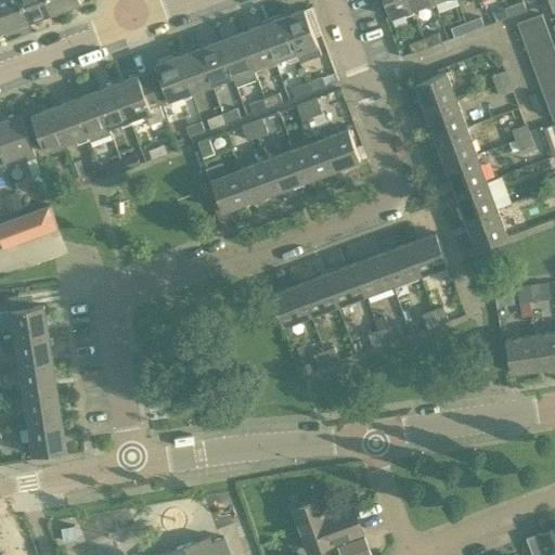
[(0,0),(0,23),(2,30),(28,22),(21,0),(0,0)]
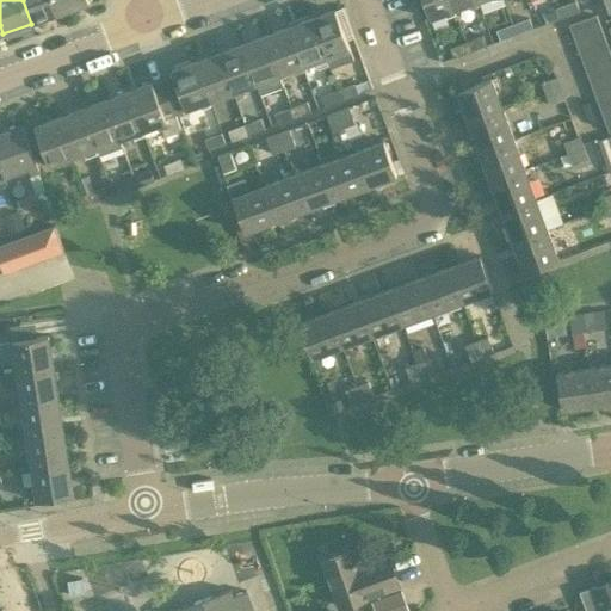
[(60,13),(55,0),(23,0),(31,24),(60,13)]
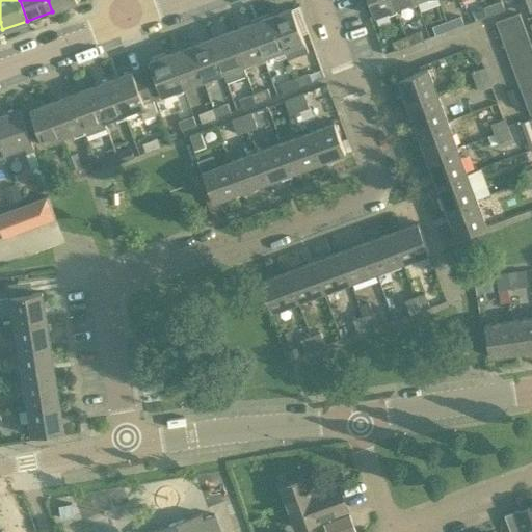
[(76,0),(48,0),(52,11),(77,2),(76,0)]
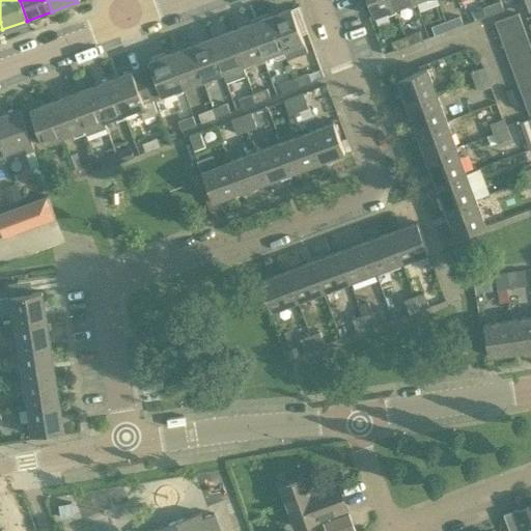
[(367,0),(373,17),(395,9),(391,0),(367,0)]
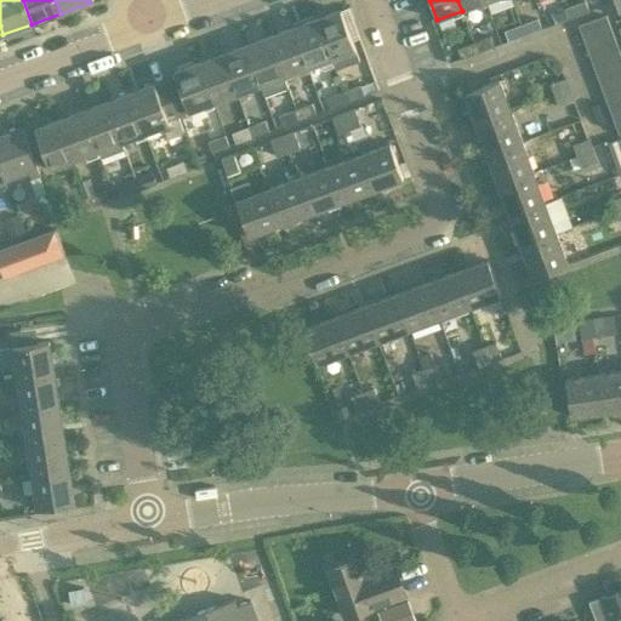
[(486,1),(485,0),(457,0),(462,11),(486,1)]
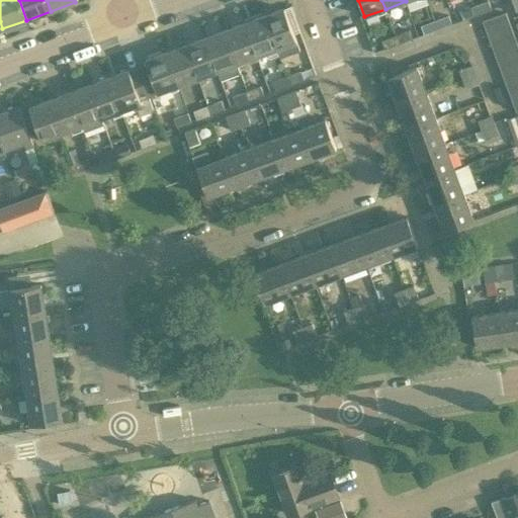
[(517,9),(517,4),(516,0),(507,0),(512,11),(517,9)]
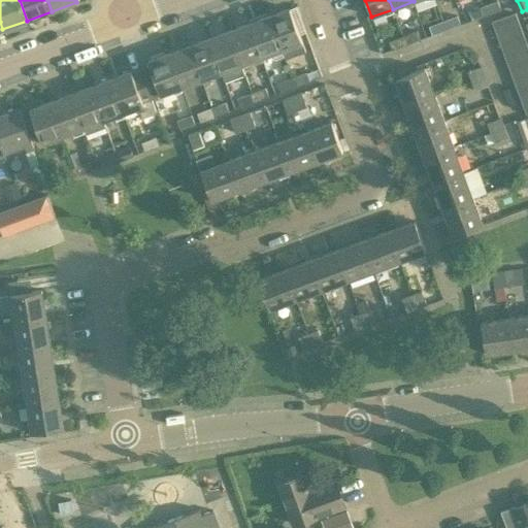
[(497,1),(484,6),(487,14),(500,9),(497,1)]
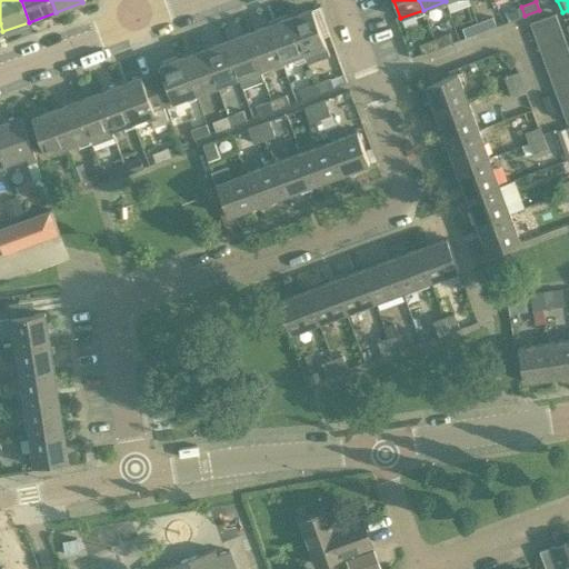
[(525,16),(521,7),(506,13),(509,22),(525,16)]
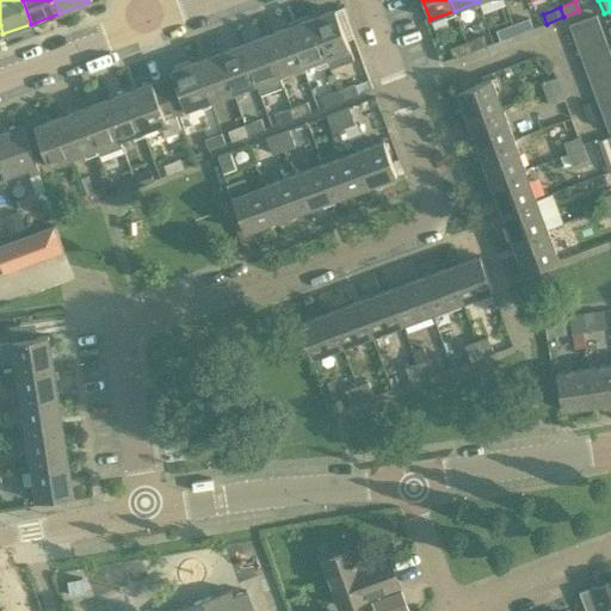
[(312,19),(326,57),(328,65),(329,68),(355,60),(350,49),(335,10),(312,19)]
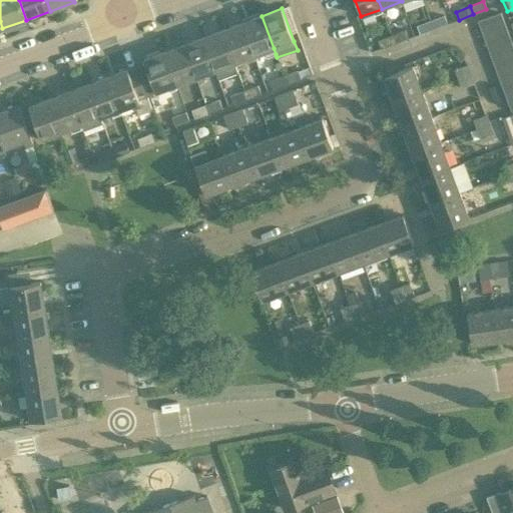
[(482,33),(505,25),(500,13),(477,22),(482,33)]
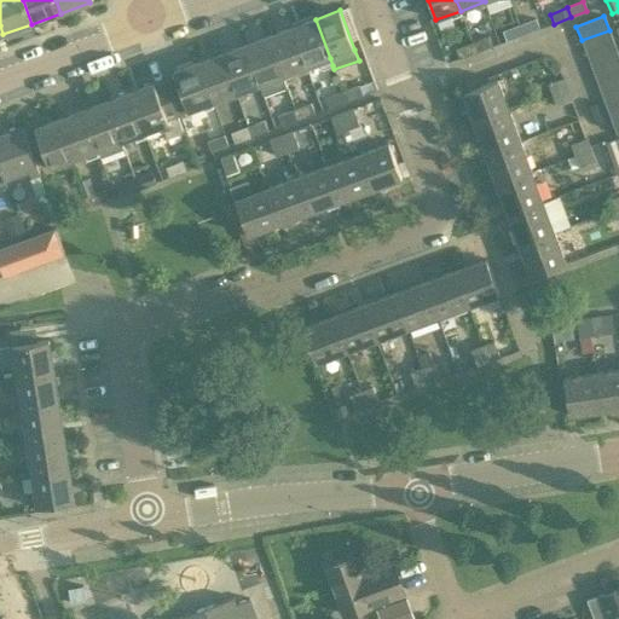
[(333,65),(330,58),(316,19),(291,28),(306,68),(319,63),(322,69),(333,65)]
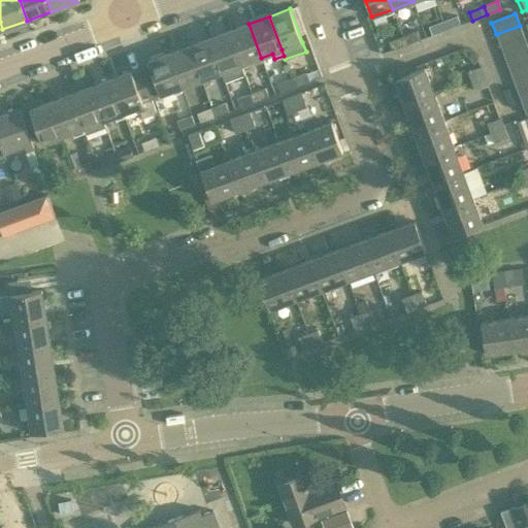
[(457,17),(443,22),(447,30),(460,25),(457,17)]
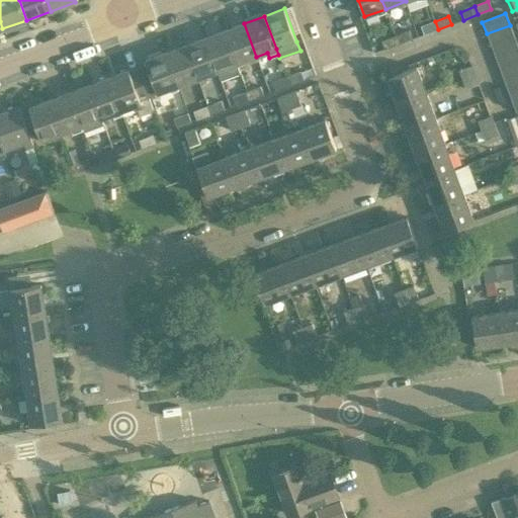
[(438,29),(435,21),(421,26),(424,34),(438,29)]
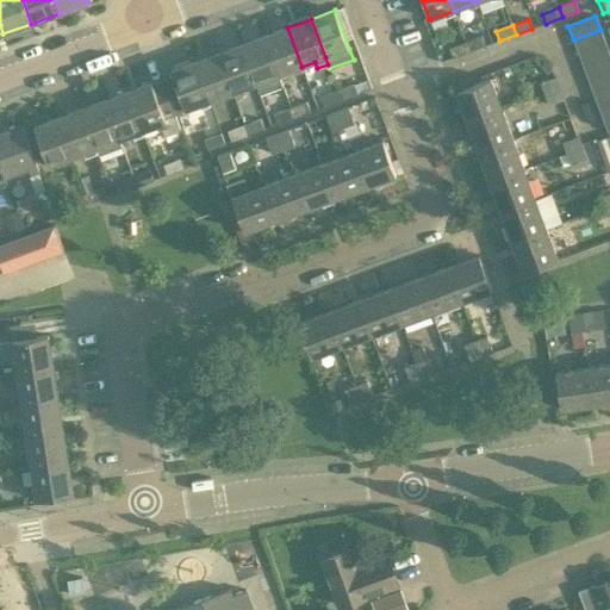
[(302,67),(287,27),(265,36),(279,75),(302,67)]
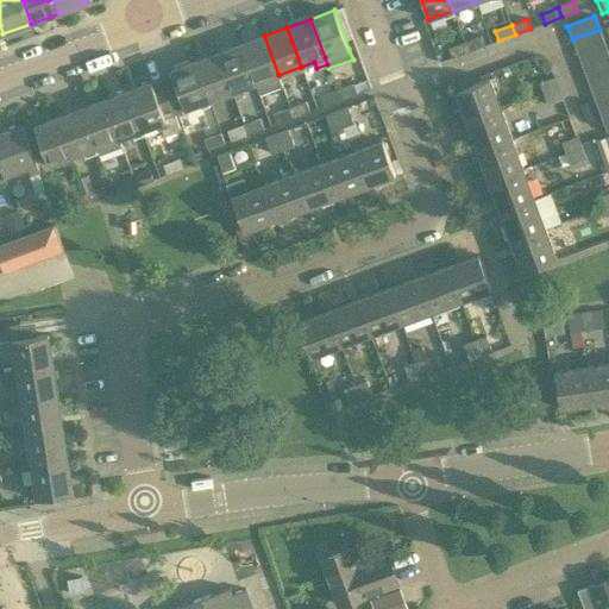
[(604,43),(600,30),(572,39),(577,52),(604,43)]
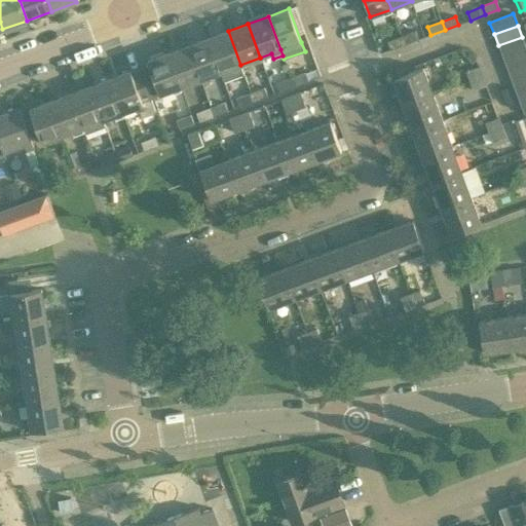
[(243,74),(240,65),(228,31),(208,38),(220,72),(224,82),(243,74)]
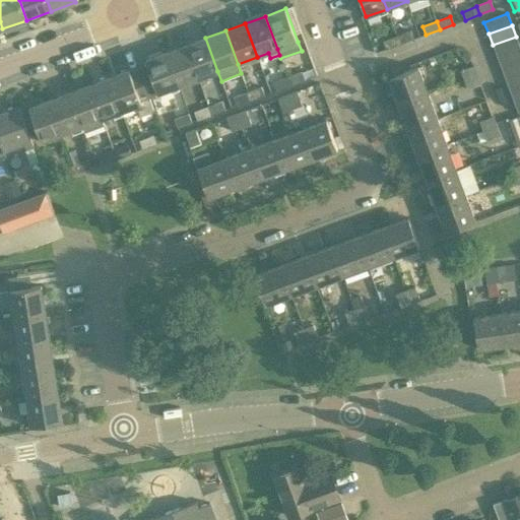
[(397,36),(400,44),(413,39),(410,30),(397,36)]
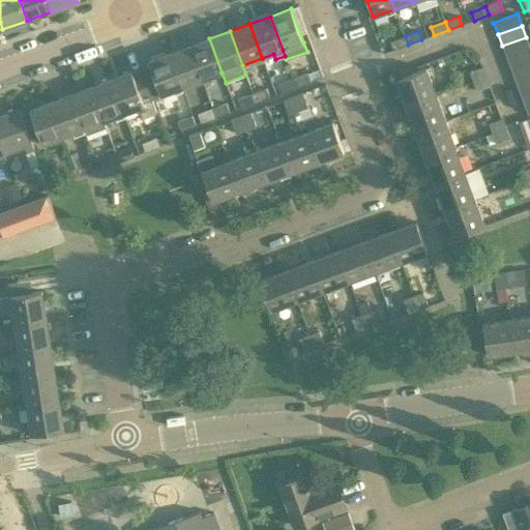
[(393,50),(408,45),(405,36),(390,42),(393,50)]
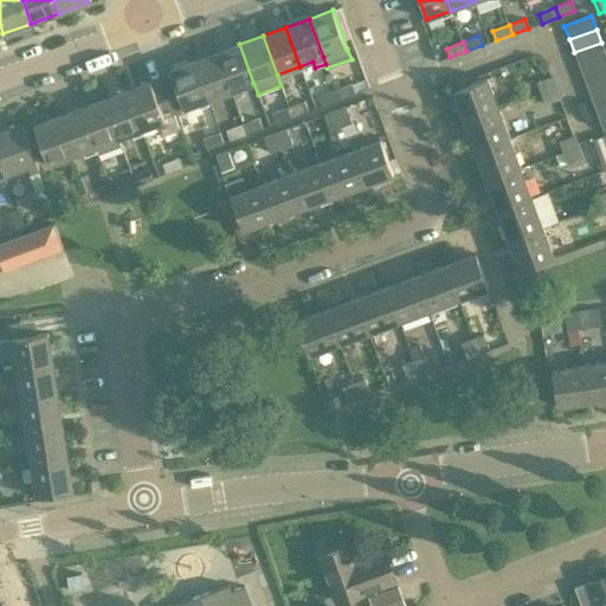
[(605,56),(601,43),(574,52),(579,66),(605,56)]
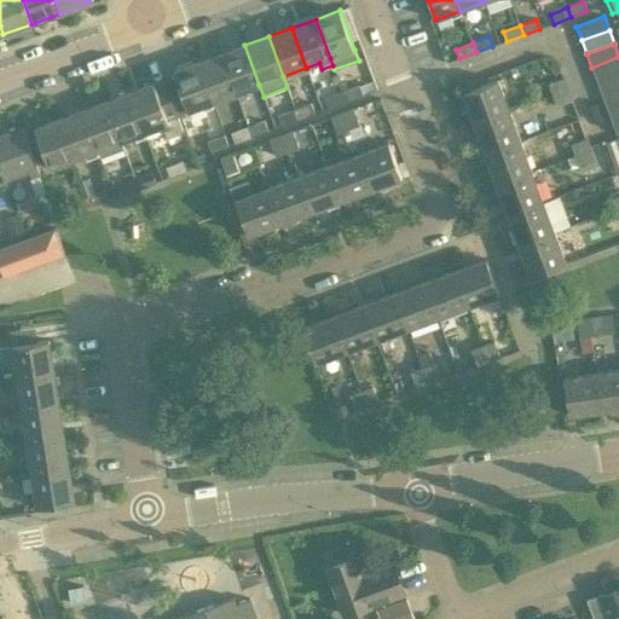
[(236,93),(259,85),(244,45),(221,53),(236,93)]
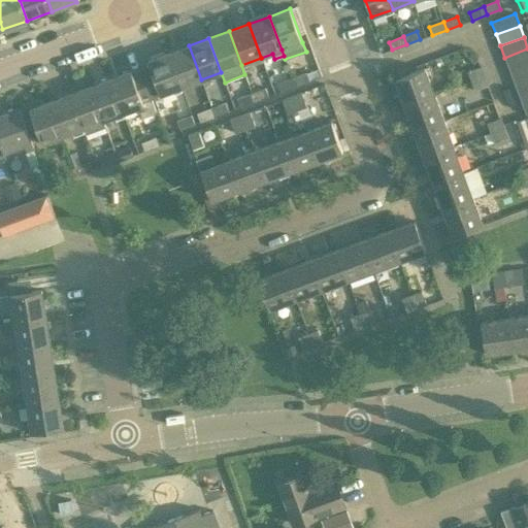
[(182,87),(201,79),(189,45),(168,54),(182,87)]
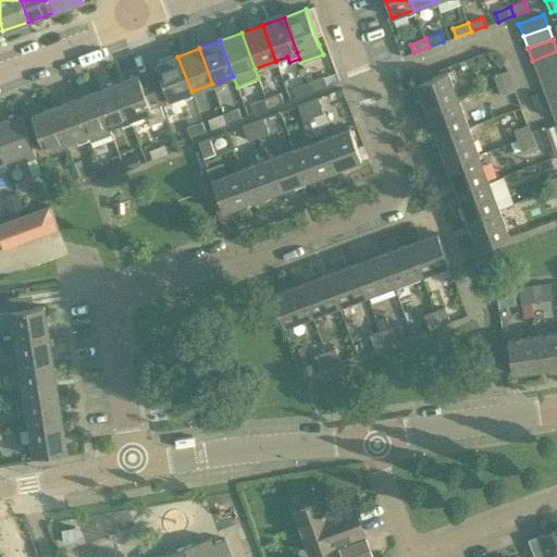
[(556,51),(532,61),(536,73),(556,65),(556,51)]
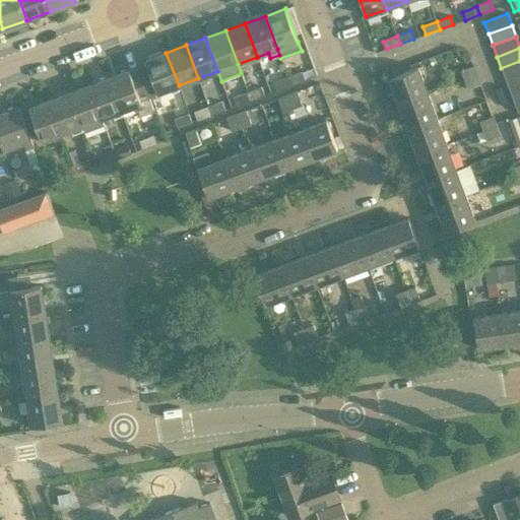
[(179,85),(166,53),(146,61),(147,65),(139,68),(149,96),(179,85)]
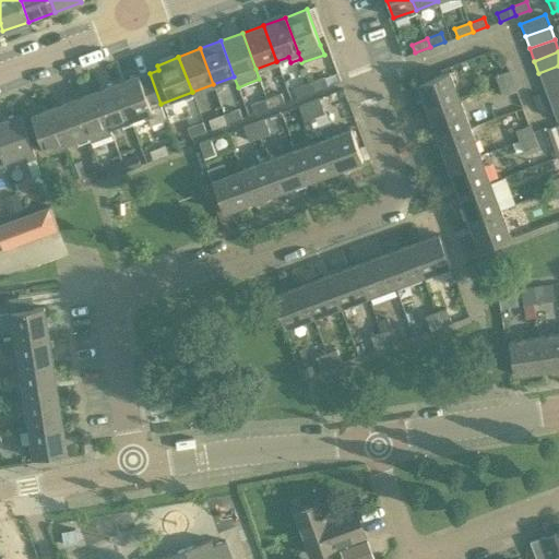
[(558,79),(558,66),(538,73),(543,85),(558,79)]
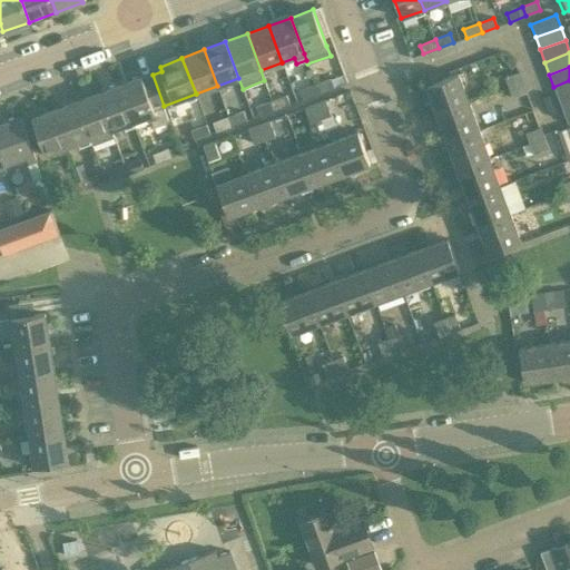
[(505,77),(509,87),(523,82),(520,72),(505,77)]
